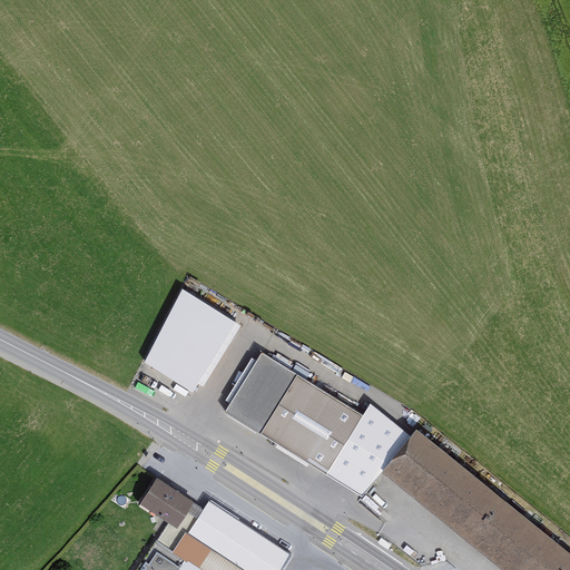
[(238,321),(184,290),(144,360),(198,391),(238,321)]
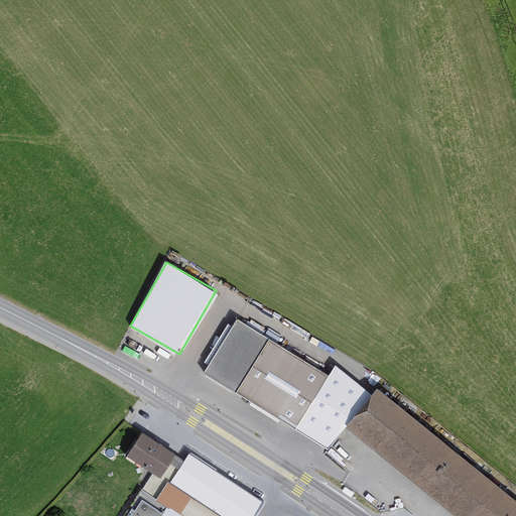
[(299,427),(332,373),(242,319),(209,374),(299,427)]
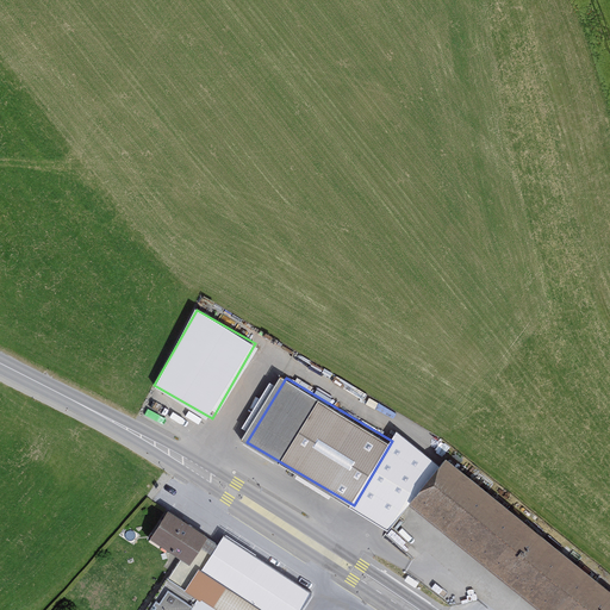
[(392,441),(354,505),(390,528),(440,462),(399,428),(392,441)]
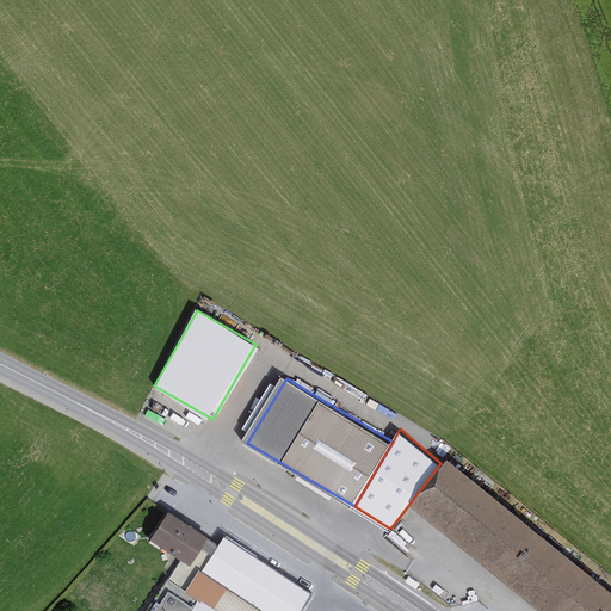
[(610,610),(610,584),(452,458),(415,505),(548,610),(610,610)]
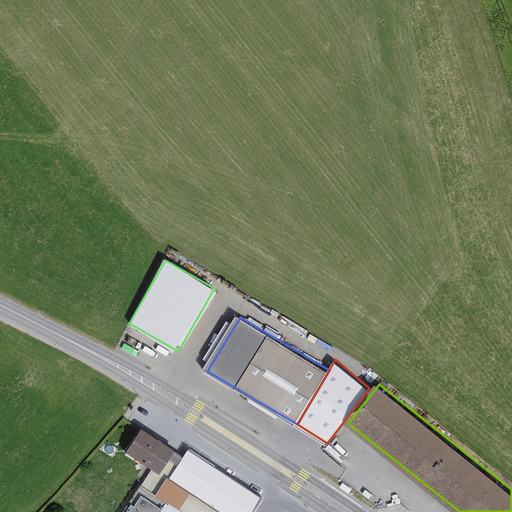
[(254,511),(264,498),(189,450),(184,457),(178,453),(180,449),(146,427),(129,453),(152,467),(123,511),(254,511)]
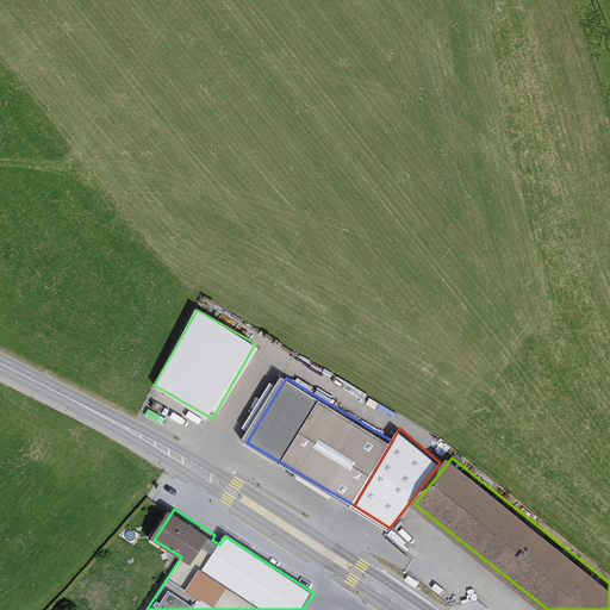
All buildings are outlined.
